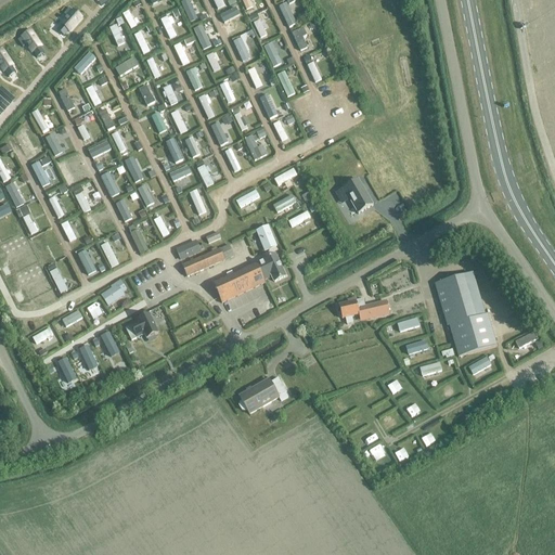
[(244,10),(253,5),(249,0),(243,0),(244,2),(241,3),(244,10)]
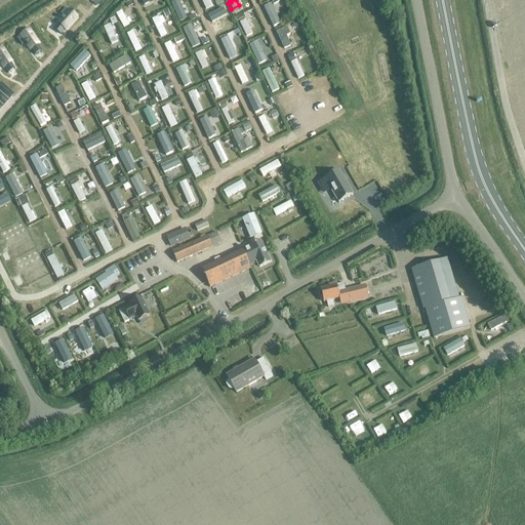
[(185,17),(177,1),(171,3),(178,19),(185,17)]
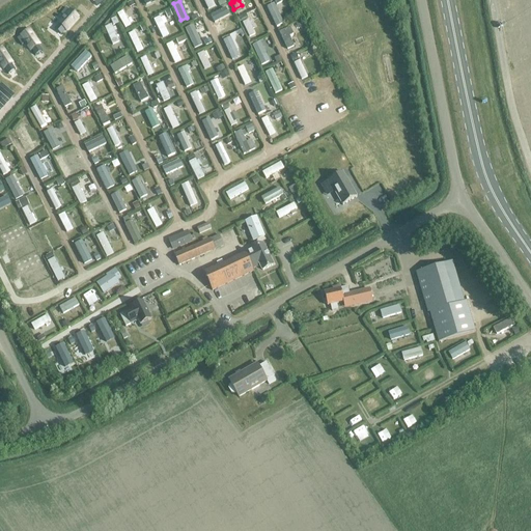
[(282,23),(274,5),(268,7),(277,26),(282,23)]
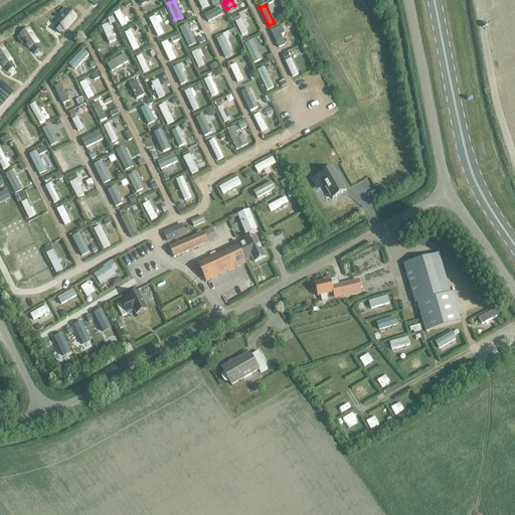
[(67,11),(64,8),(59,14),(62,17),(56,24),(57,24),(53,28),(59,34),(63,30),(64,30),(75,17),(67,11)]
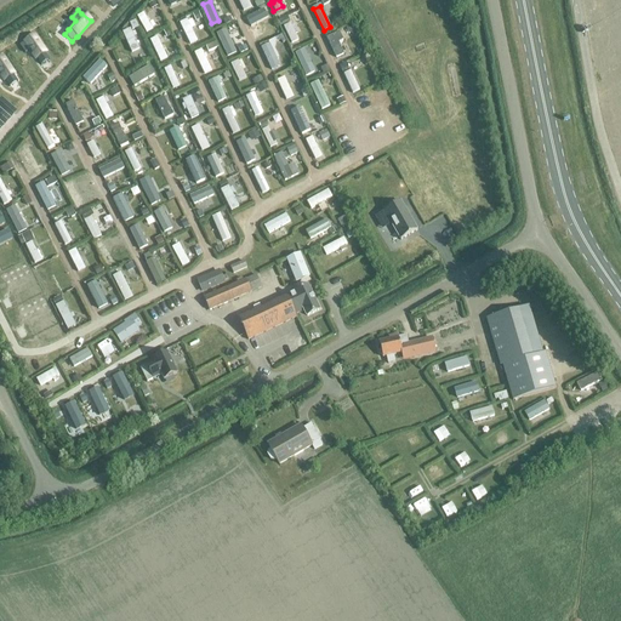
[(140,15),(147,32),(153,29),(148,17),(151,16),(148,10),(140,15)]
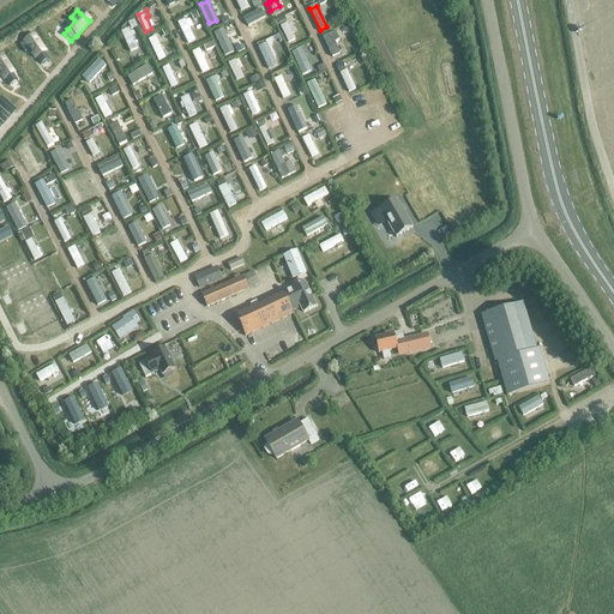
[(244,18),(254,41),(263,37),(254,20),(258,19),(254,12),(244,18)]
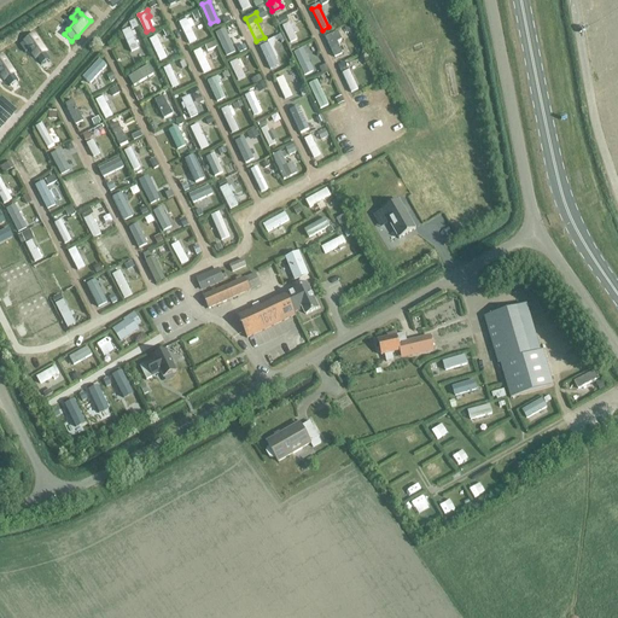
[(180,24),(190,45),(197,42),(191,30),(194,28),(191,21),(187,23),(186,21),(180,24)]
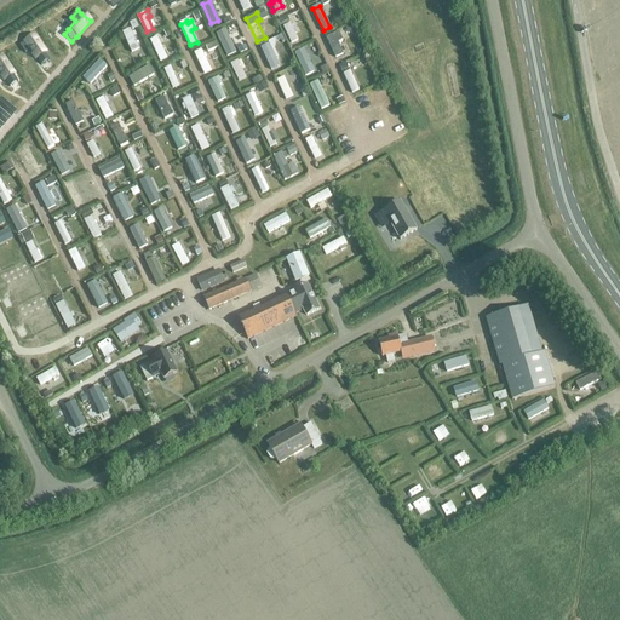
[(283,28),(292,45),(298,41),(294,34),(298,33),(294,26),(292,27),(291,24),(283,28)]
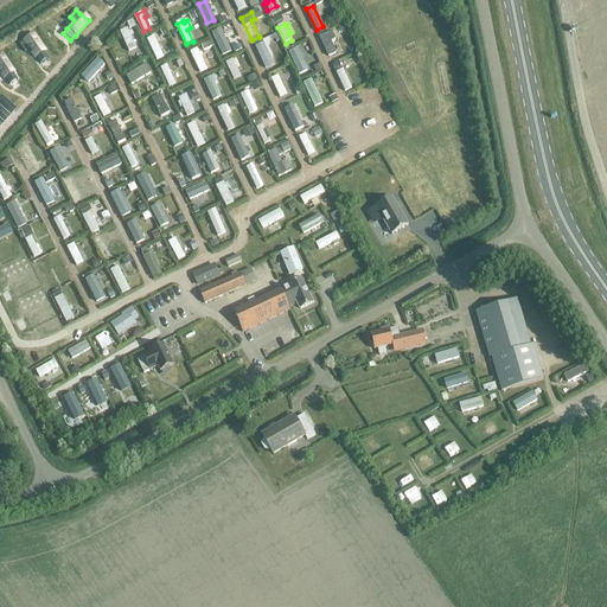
[(120,32),(129,52),(138,49),(128,29),(120,32)]
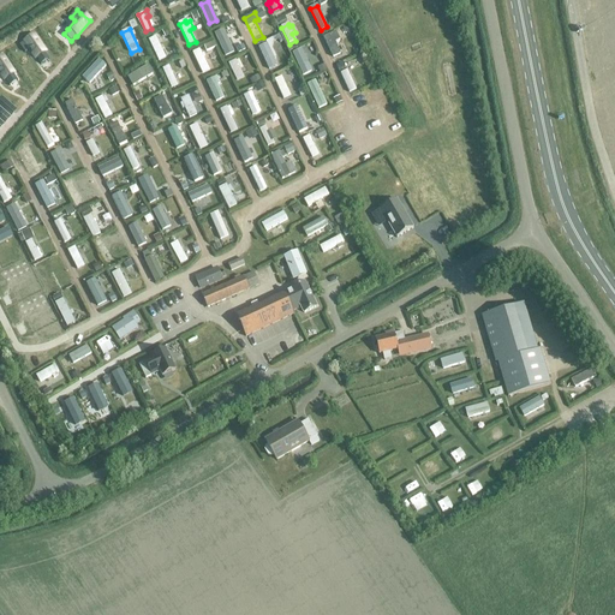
[(231,52),(221,30),(214,34),(224,54),(231,52)]
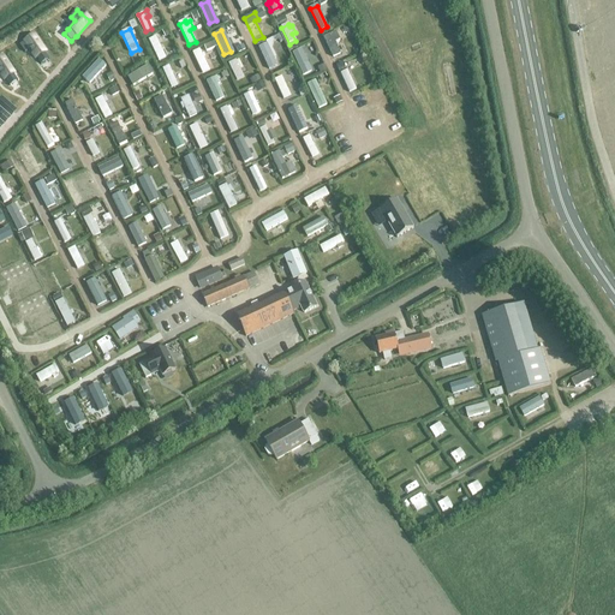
[(324,39),(333,58),(341,54),(332,35),(324,39)]
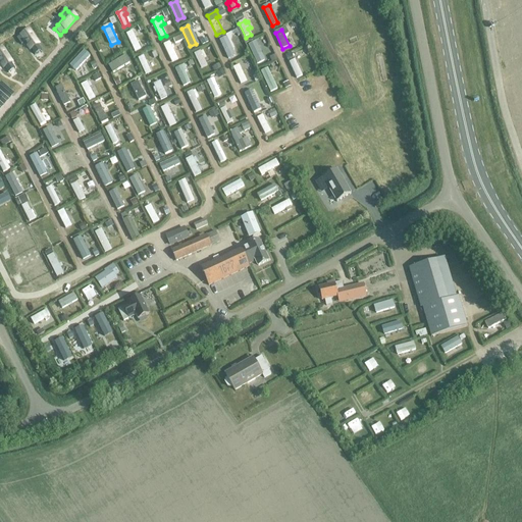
[(29,32),(21,37),(31,50),(32,49),(35,55),(41,51),(37,46),(38,45),(29,32)]
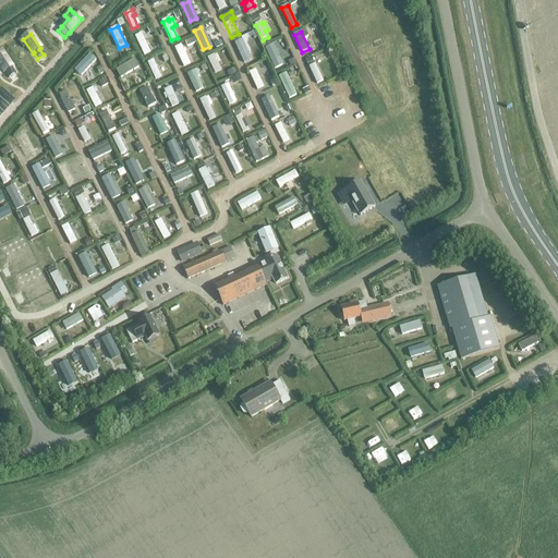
[(136,40),(145,58),(152,55),(146,45),(149,44),(146,35),(136,40)]
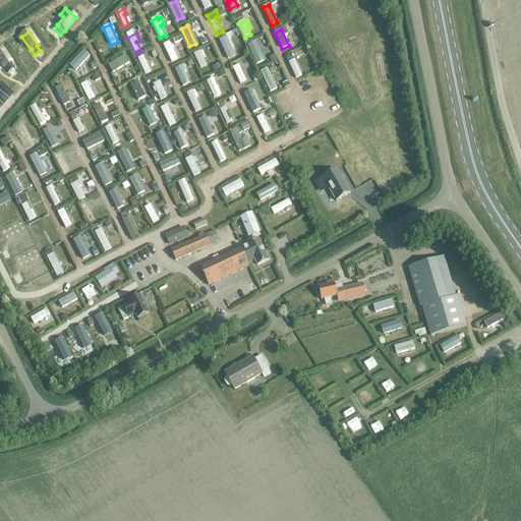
[(220,41),(228,59),(235,56),(226,38),(220,41)]
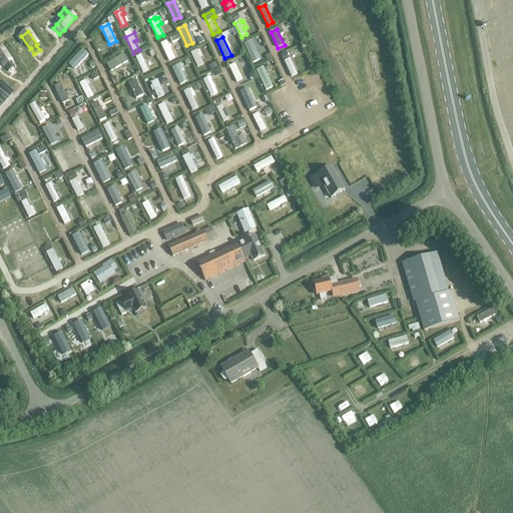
[(260,61),(251,45),(250,45),(248,40),(243,43),(253,64),(260,61)]
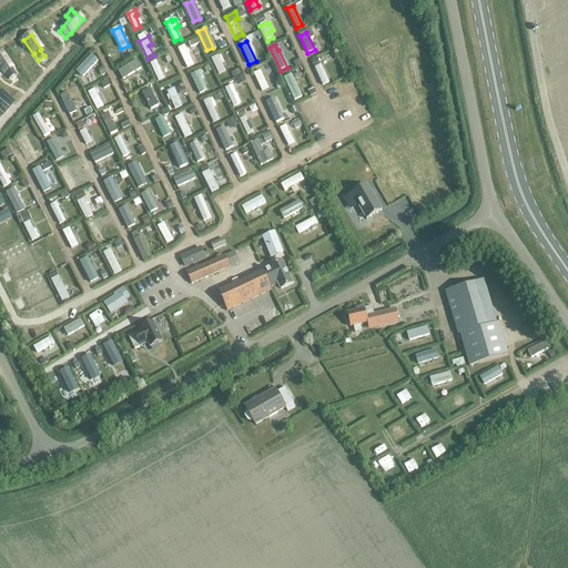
[(194,66),(184,47),(178,50),(188,69),(194,66)]
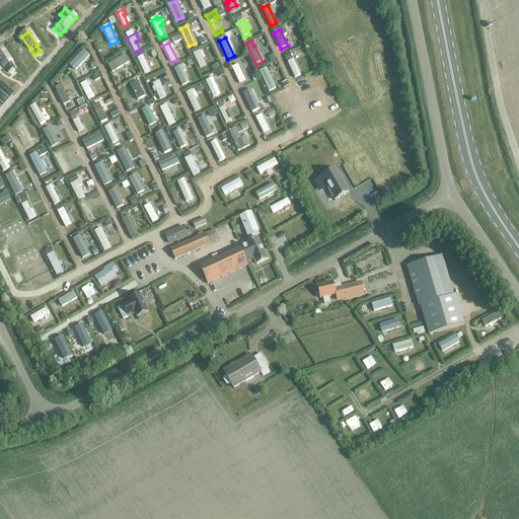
[(3,49),(0,50),(0,62),(4,68),(7,73),(14,68),(11,63),(12,63),(3,49)]
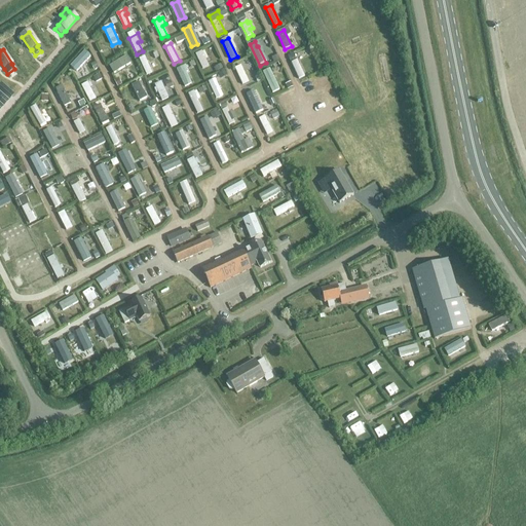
[(196,55),(202,70),(209,67),(205,61),(208,60),(204,51),(202,52),(196,55)]
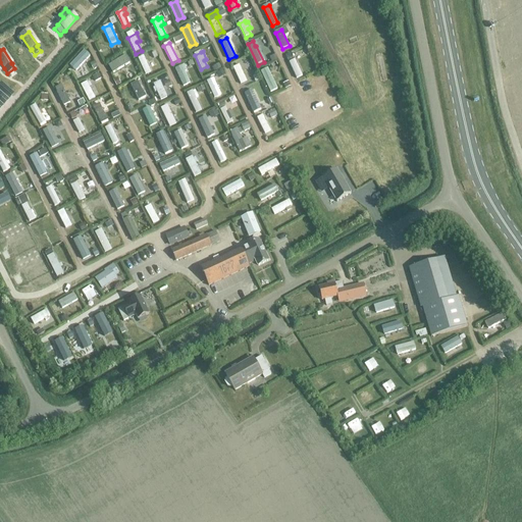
[(119,60),(126,77),(133,74),(124,57),(119,60)]
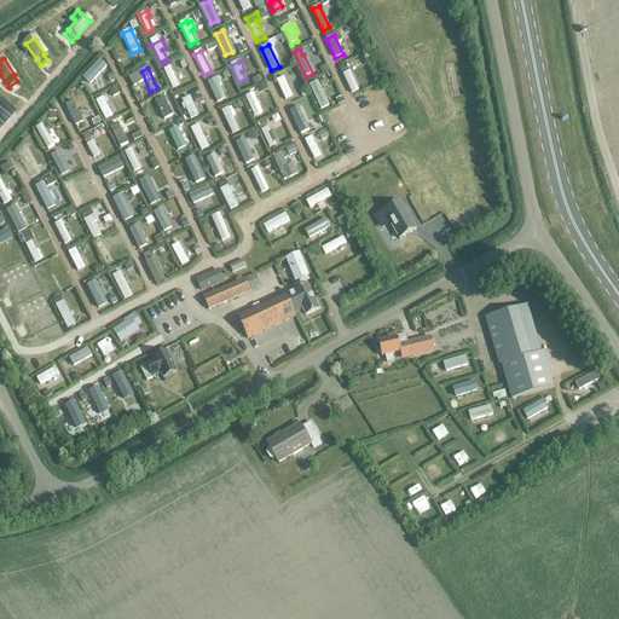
[(172,70),(165,74),(175,92),(183,87),(172,70)]
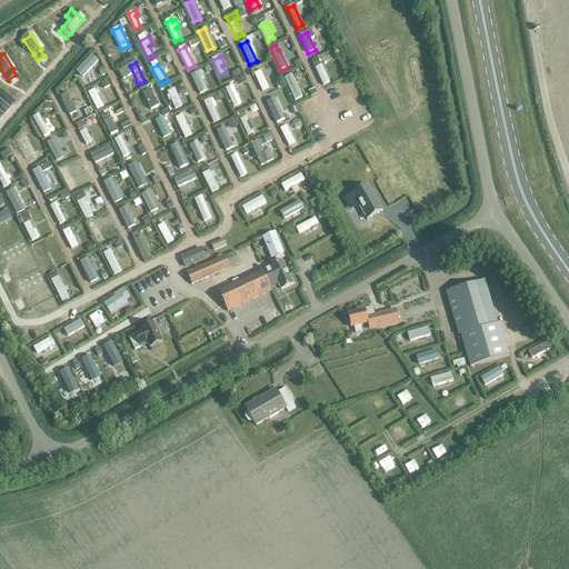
[(79,68),(88,86),(93,82),(85,66),(79,68)]
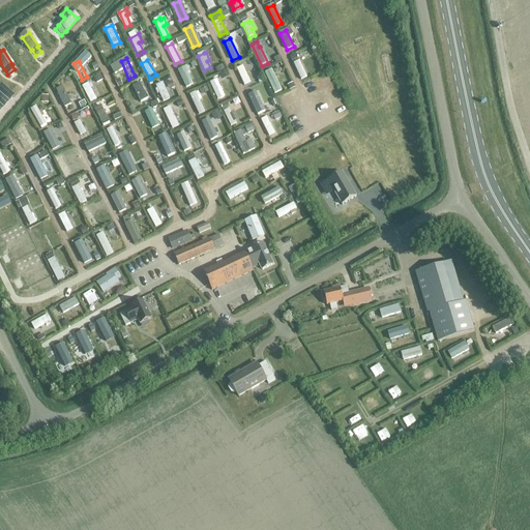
[(307,78),(299,61),(294,63),(301,81),(307,78)]
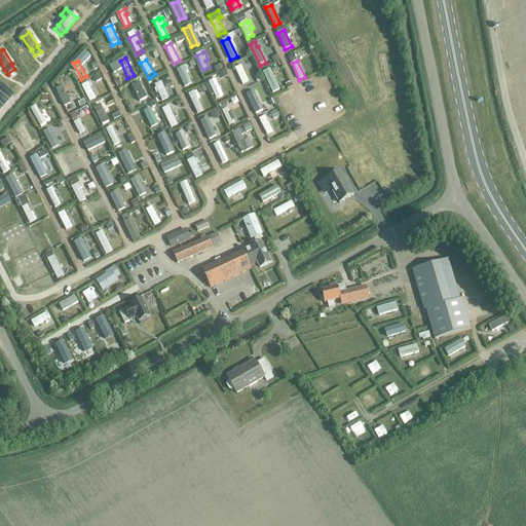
[(177,70),(185,88),(192,85),(186,73),(188,72),(186,67),(177,70)]
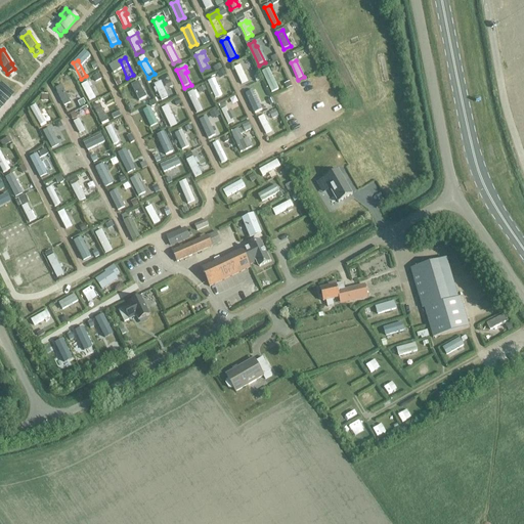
[(276,89),(269,73),(263,76),(271,91),(276,89)]
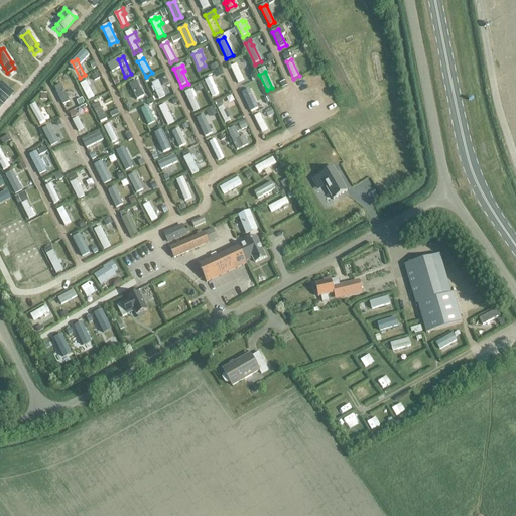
[(150,86),(157,101),(163,98),(160,92),(165,90),(162,84),(157,86),(153,79),(146,82),(148,87),(150,86)]
